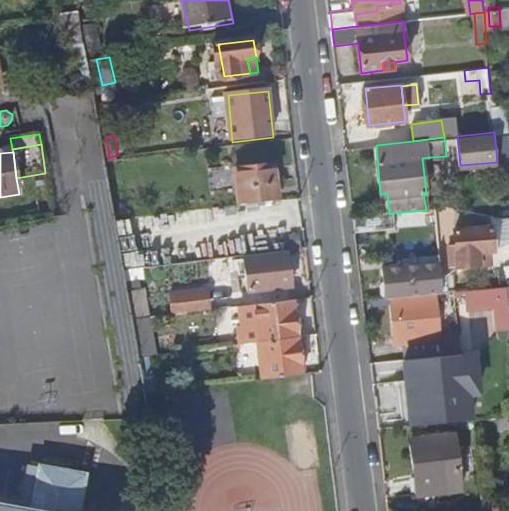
[(239,206),(280,202),(275,167),(236,172),(239,206)]
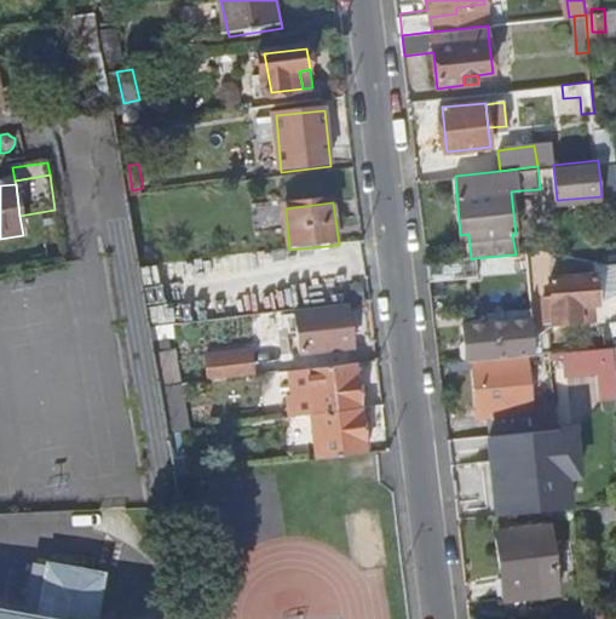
[(468,234),(460,235),(462,259),(471,259),(468,234)]
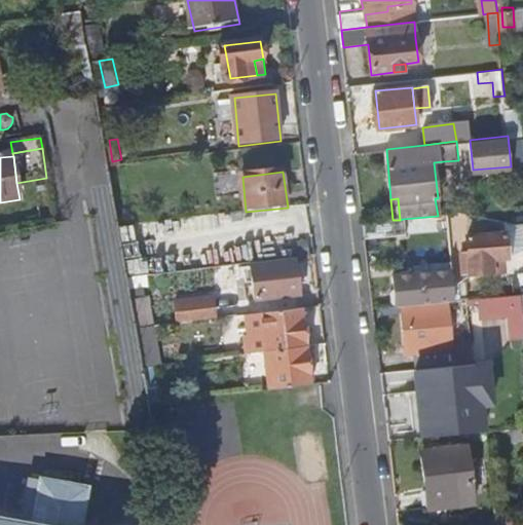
[(403,219),(400,220),(393,220),(365,223),(367,239),(405,235),(403,219)]
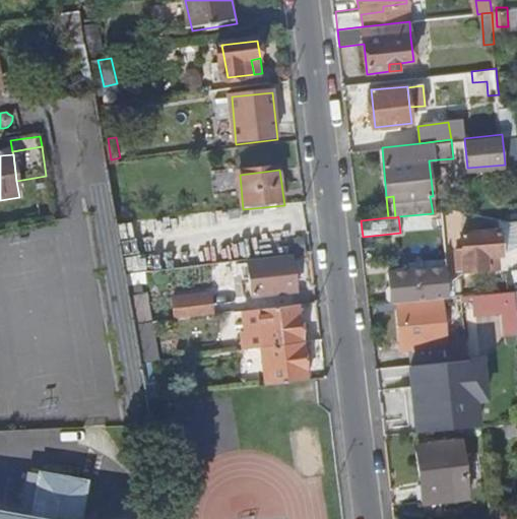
[(464,270),(492,268),(490,255),(498,254),(505,253),(503,231),(461,235),(464,270)]
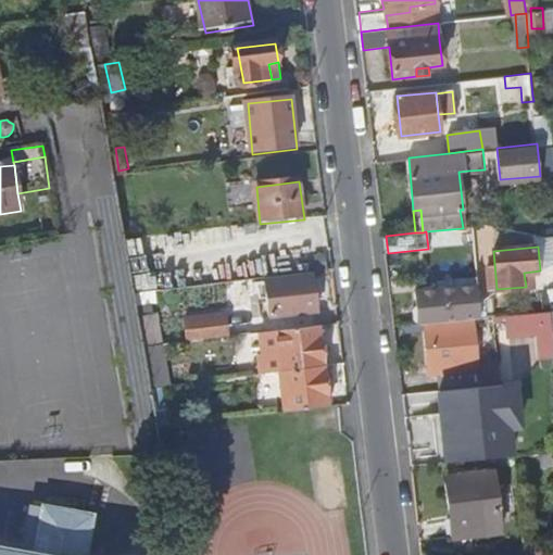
[(149,264),(137,266),(139,281),(151,279),(149,264)]
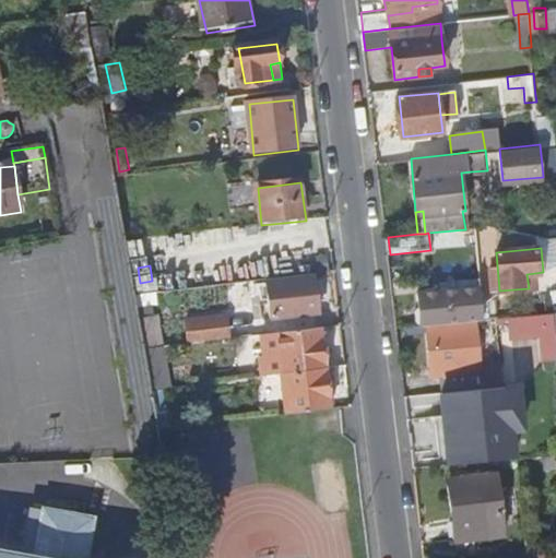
[(536,287),(535,273),(527,274),(529,288),(536,287)]
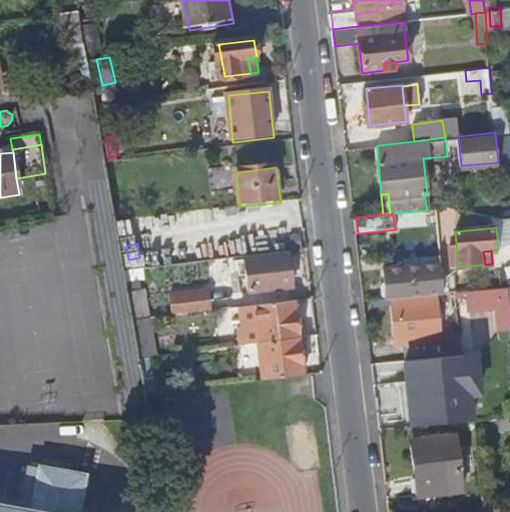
[(289,253),(245,261),(250,292),(294,286),(289,253)]
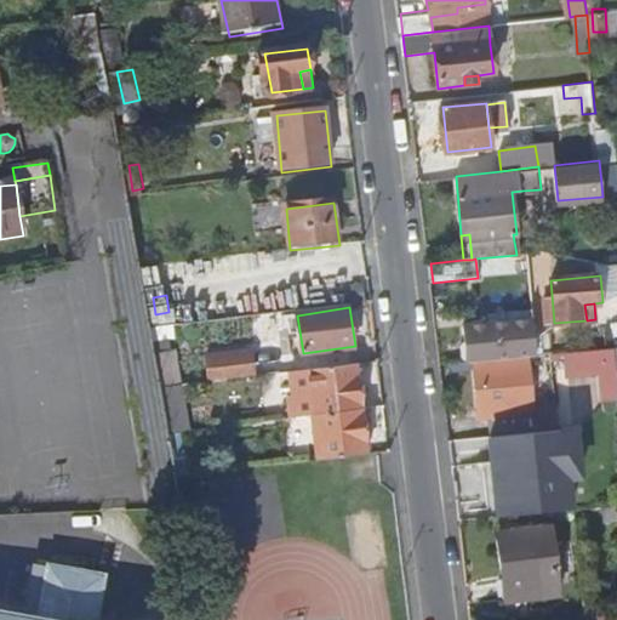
[(468,362),(475,362),(531,357),(537,356),(535,335),(533,320),(512,323),(513,335),(501,336),(486,337),(485,323),(466,325),(468,342),(462,342),(463,358),(467,358),(468,362)]
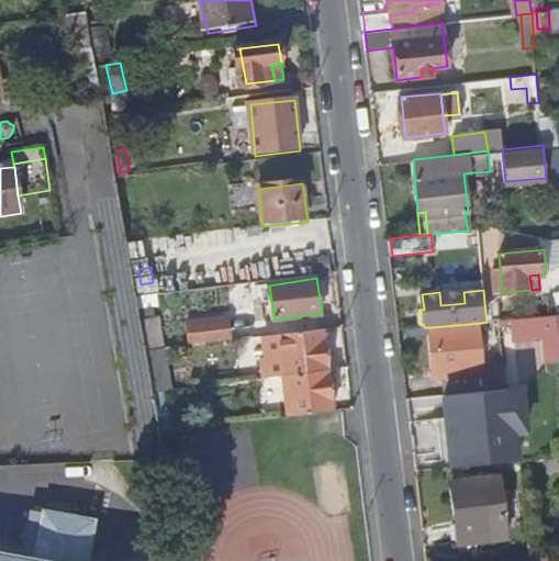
[(453,291),(439,292),(440,305),(454,304),(453,291)]
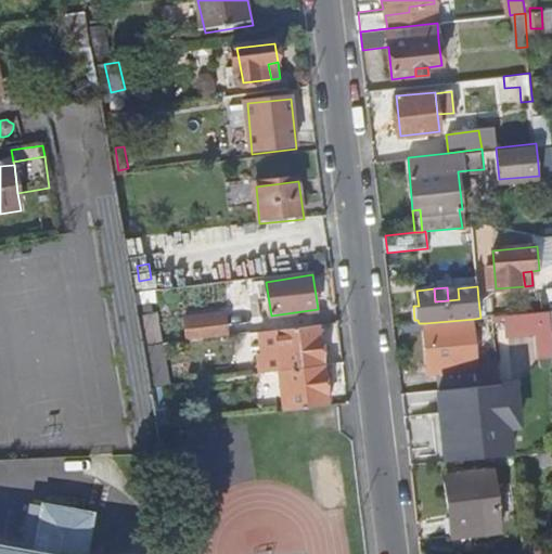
[(478,299),(480,318),(488,318),(485,298),(478,299)]
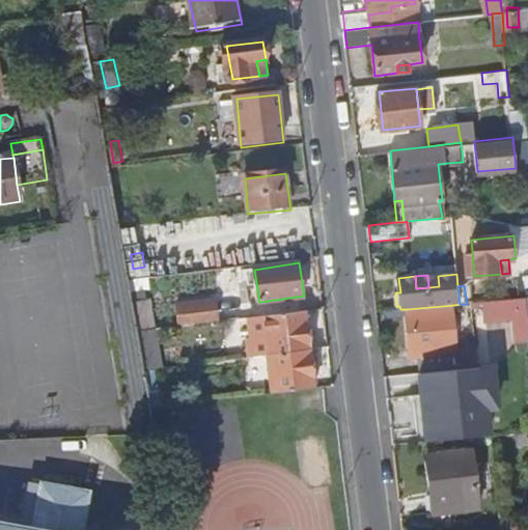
[(150,297),(137,299),(142,328),(157,326),(150,297)]
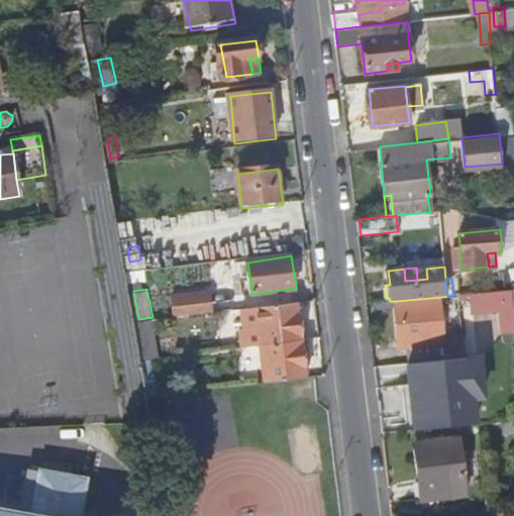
[(175,295),(178,315),(214,311),(212,291),(175,295)]
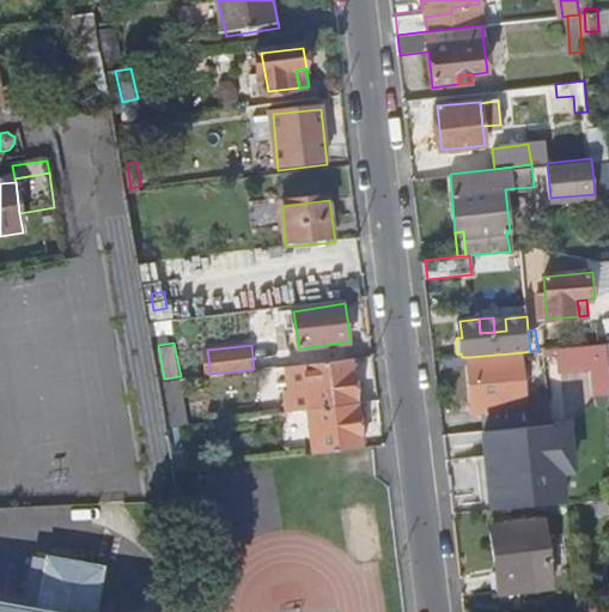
[(524,352),(469,357),(474,403),(489,401),(491,412),(527,408),(524,352)]
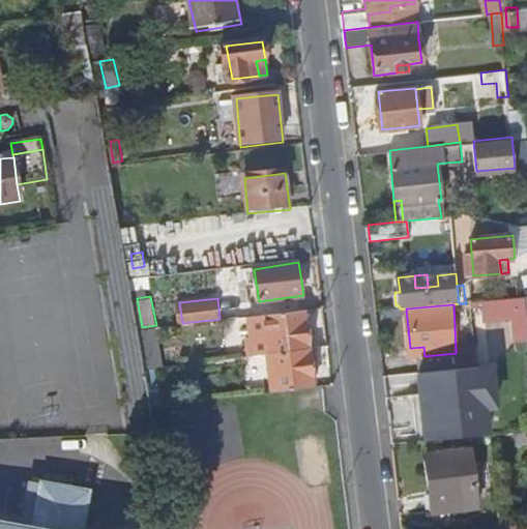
[(313,350),(305,311),(265,315),(251,316),(253,335),(247,335),(250,356),(271,354),(313,350)]
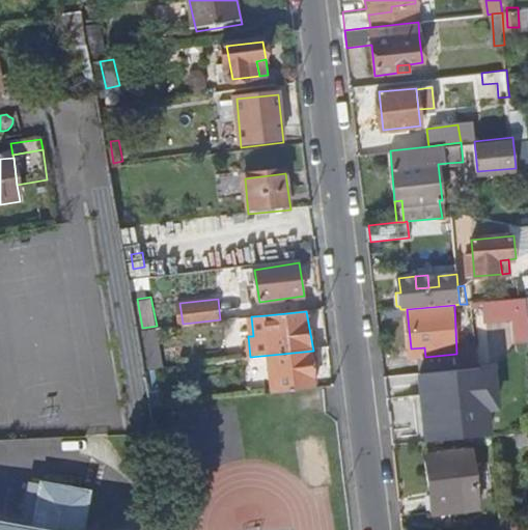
[(478,368),(476,345),(463,346),(463,354),(465,370),(478,368)]
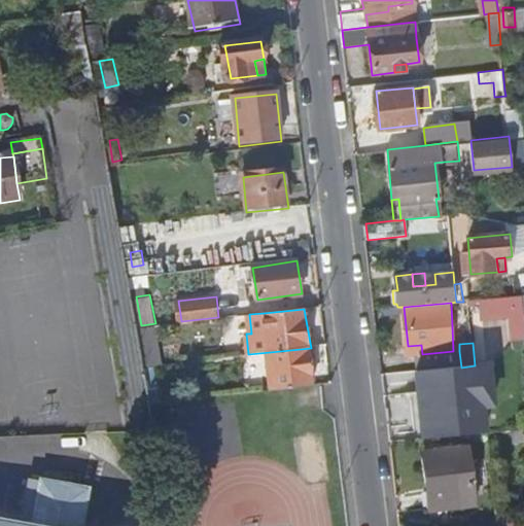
[(316,385),(311,348),(270,352),(276,389),(316,385)]
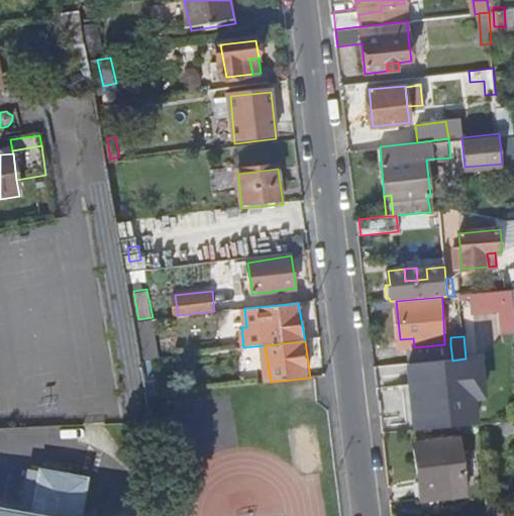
[(444,344),(414,347),(414,364),(452,360),(450,344),(444,344)]
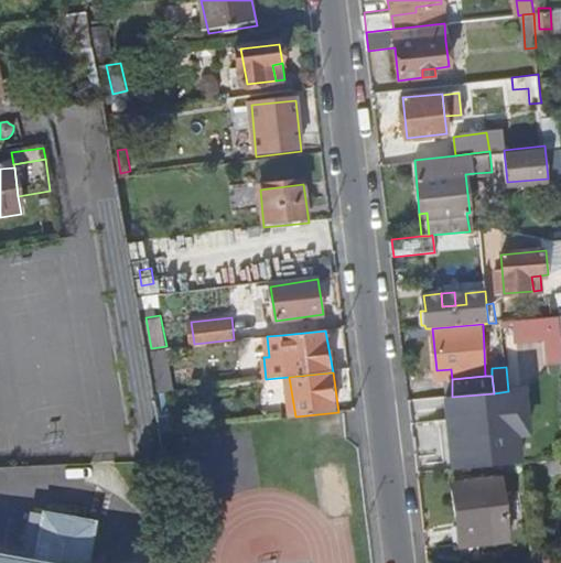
[(558,444),(540,446),(541,455),(559,454),(558,444)]
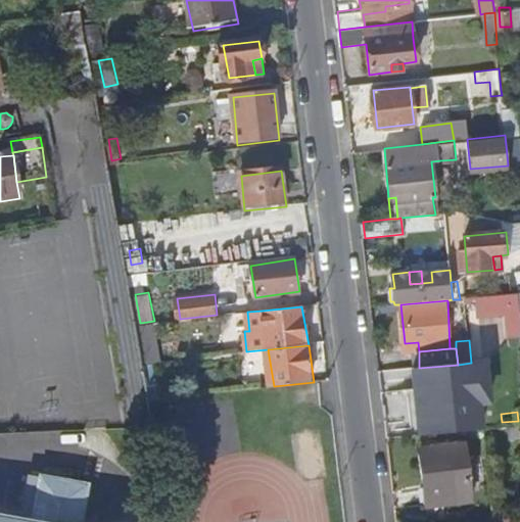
[(437,483),(439,503),(473,500),(468,443),(471,439),(469,438),(466,443),(424,447),(427,484),(437,483)]
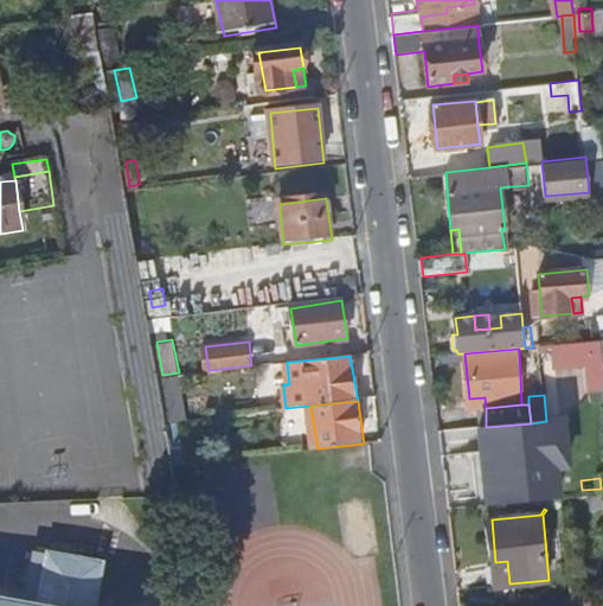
[(0,598),(0,605),(96,605),(103,565),(50,555),(40,605),(34,605),(0,598)]
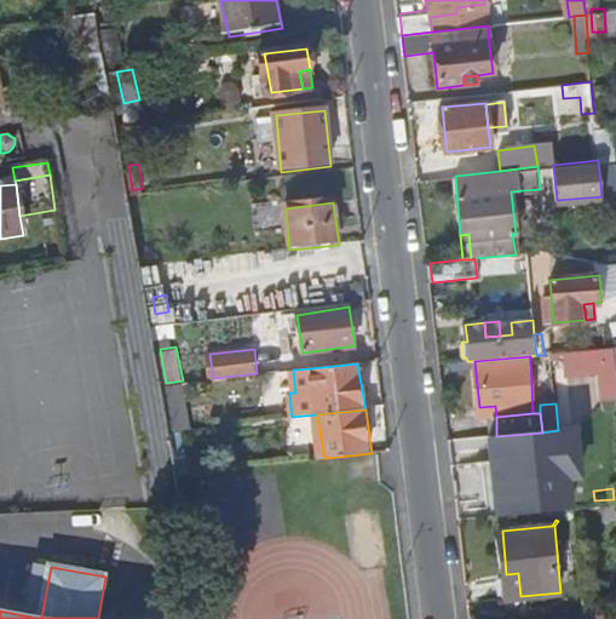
[(518,573),(506,574),(508,597),(520,596),(518,573)]
